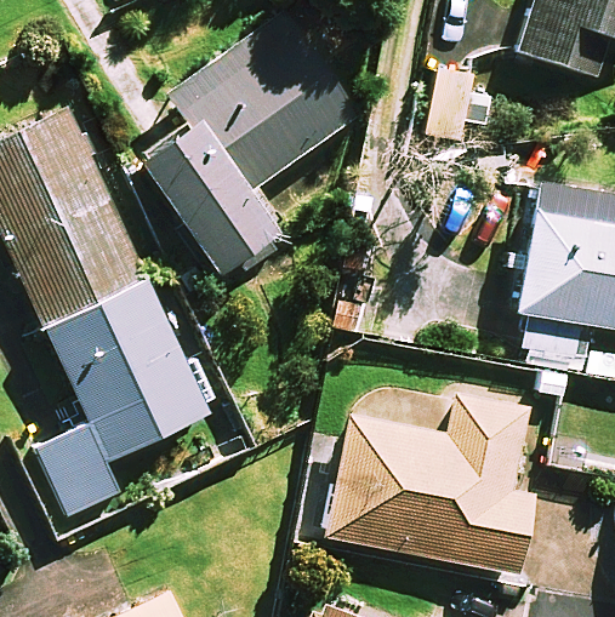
[(537,0),(522,53),(599,78),(611,38),(614,39),(614,0),(537,0)]
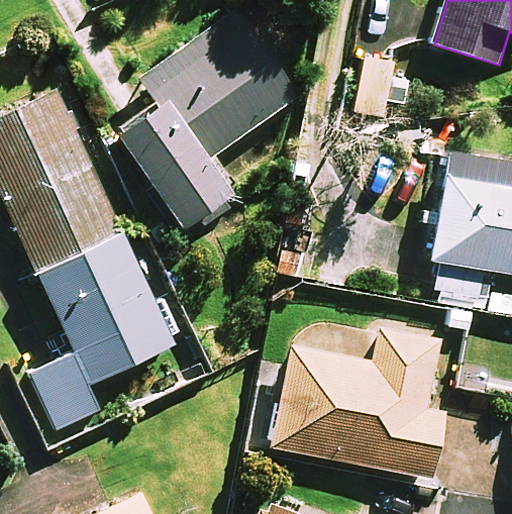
[(298,98),(238,13),(143,80),(161,105),(117,136),(183,230),(232,196),(208,161),(298,98)]
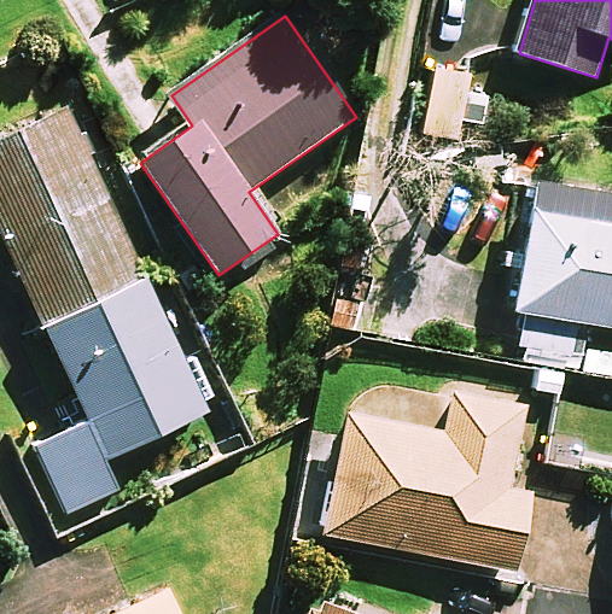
[(211,413),(70,109),(0,141),(0,229),(91,422),(39,446),(76,528),(132,502),(112,458),(211,413)]
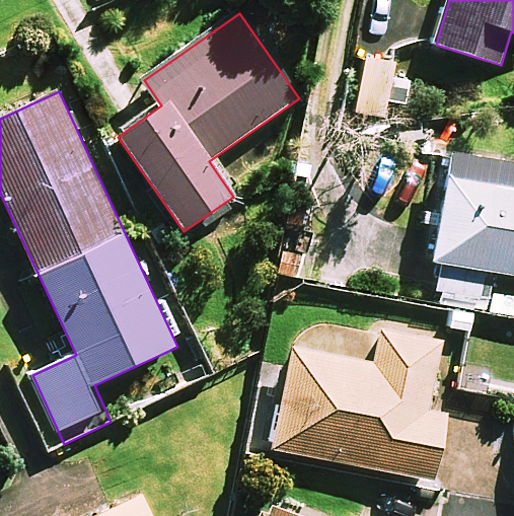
[(513,165),(452,155),(430,289),(492,299),(496,272),(513,274),(513,165)]
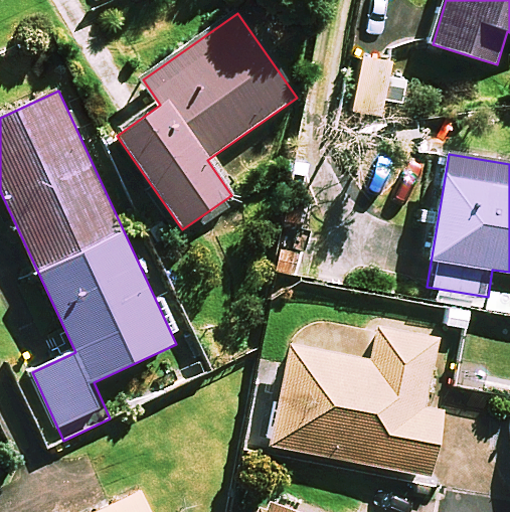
[(439,341),(367,327),(361,356),(293,342),(273,445),(432,476),(445,413),(426,409),(439,341)]
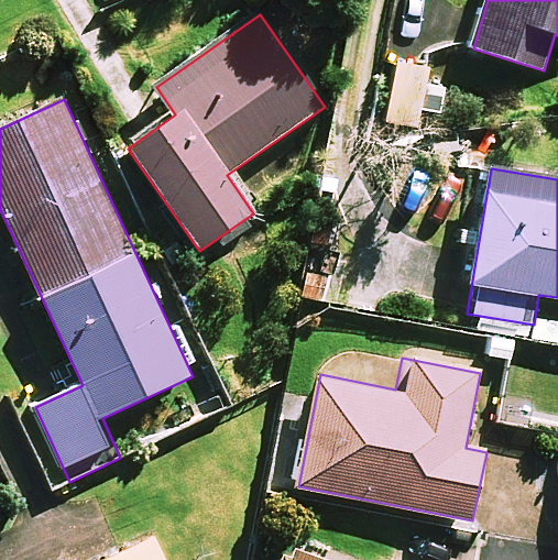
[(164,559),(153,536),(102,559),(164,559)]
